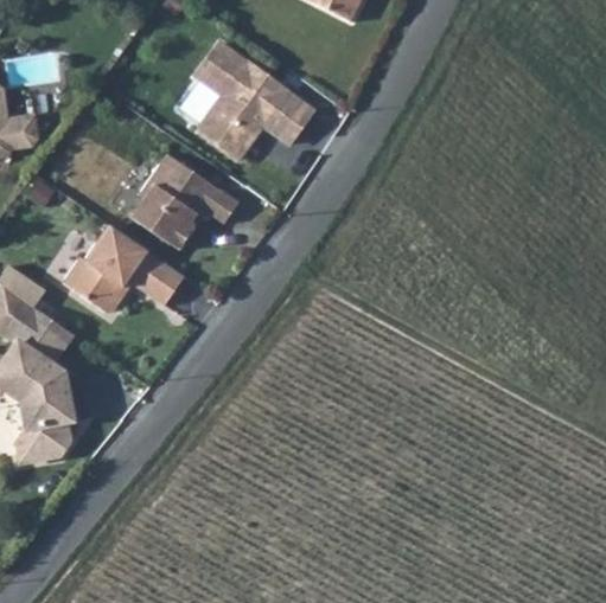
[(316,0),(349,18),(357,0),(316,0)]
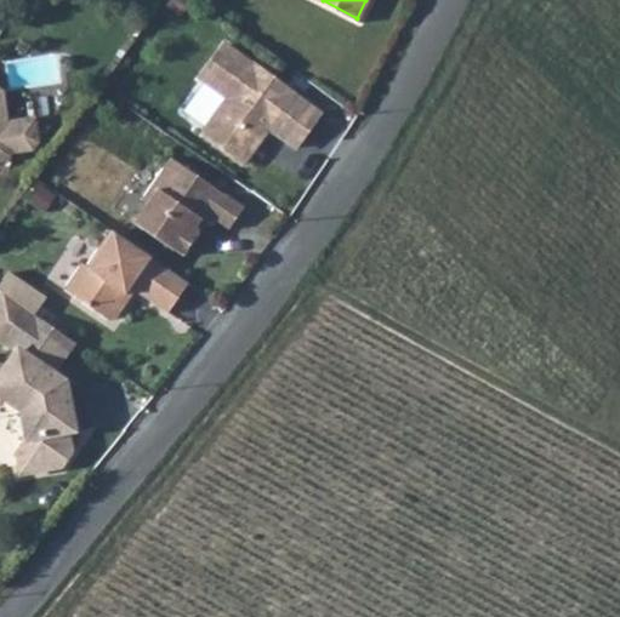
[(296,148),(324,112),(231,45),(206,78),(233,97),(208,131),(248,161),(272,129),(296,148)]
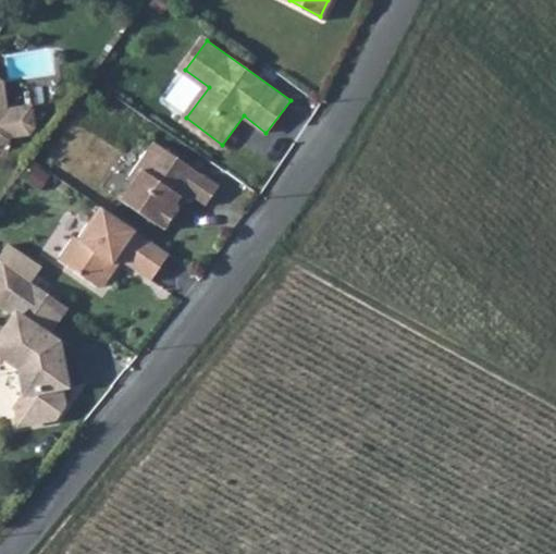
[(2,81),(0,78),(0,144),(5,144),(11,136),(29,134),(35,126),(32,103),(7,108),(2,81)]
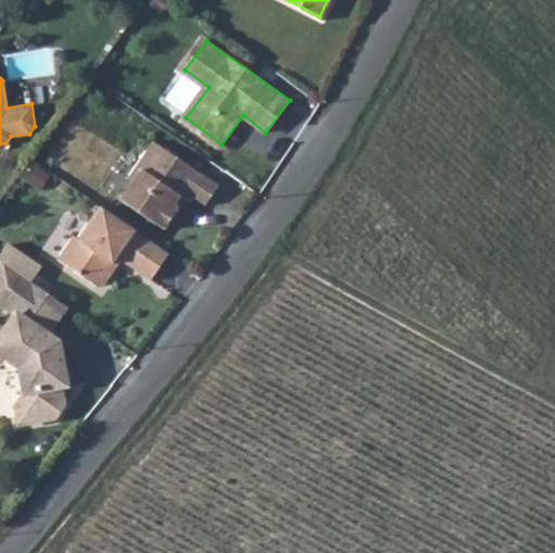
[(206,205),(219,186),(154,140),(130,175),(131,185),(121,200),(156,225),(158,224),(164,229),(178,210),(177,202),(185,190),(189,193),(206,205)]
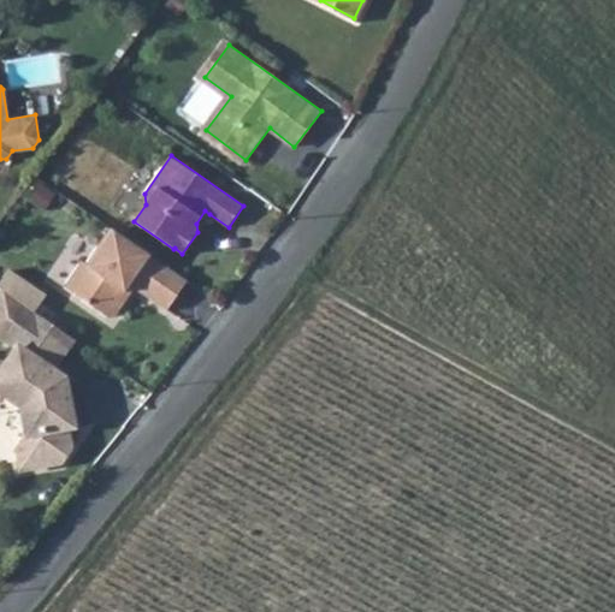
[(196,224),(197,232),(210,214),(205,211),(196,224)]
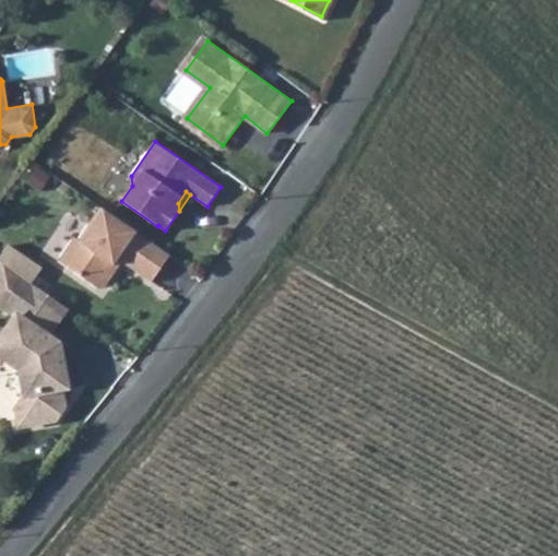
[(170,256),(102,208),(90,224),(93,226),(82,241),(75,236),(58,260),(97,287),(104,286),(122,261),(152,282),(170,256)]
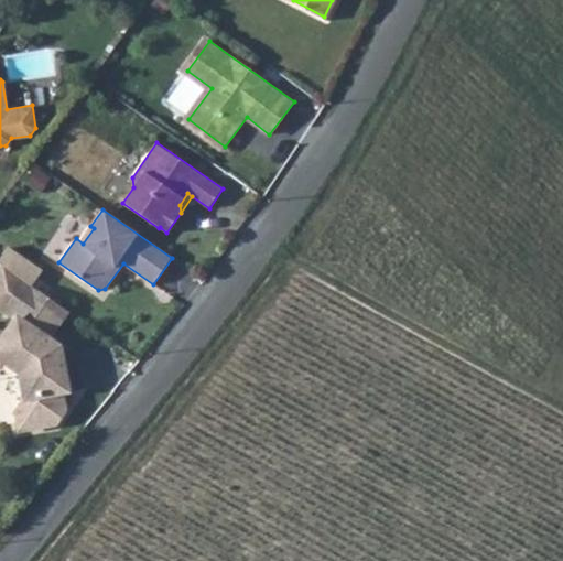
[(20,277),(4,266),(0,270),(0,305),(17,317),(6,333),(0,341),(0,349),(23,366),(20,371),(24,398),(15,411),(19,429),(66,420),(58,383),(62,381),(65,377),(60,346),(47,337),(43,335),(63,306),(20,277)]
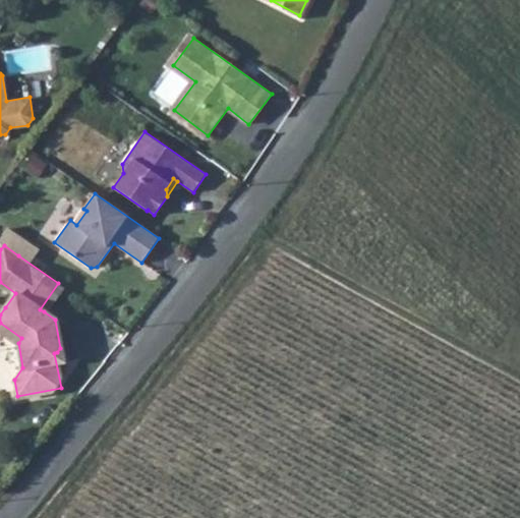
[(58,283),(40,309),(44,311),(62,286),(58,283)]
